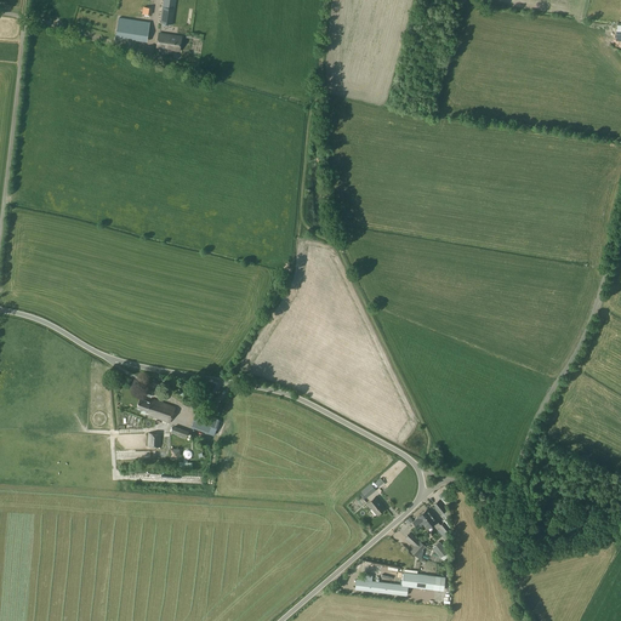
[(136,0),(119,0),(118,12),(135,15),(136,0)]
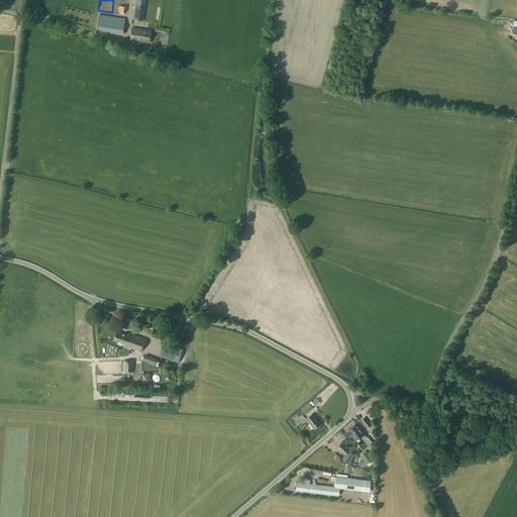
[(146,0),(135,0),(134,14),(132,14),(132,18),(143,20),(146,0)]
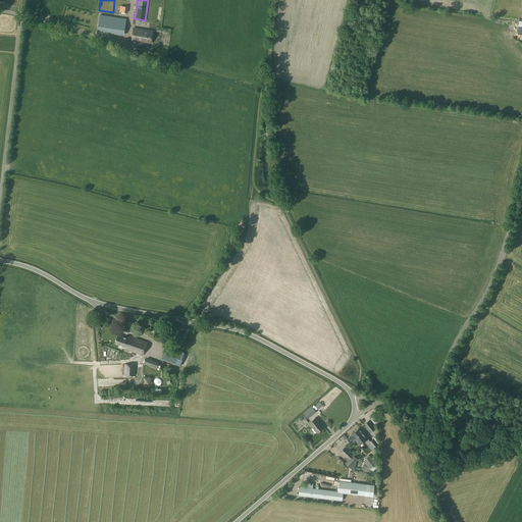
[(123,36),(125,18),(100,14),(97,32),(123,36)]
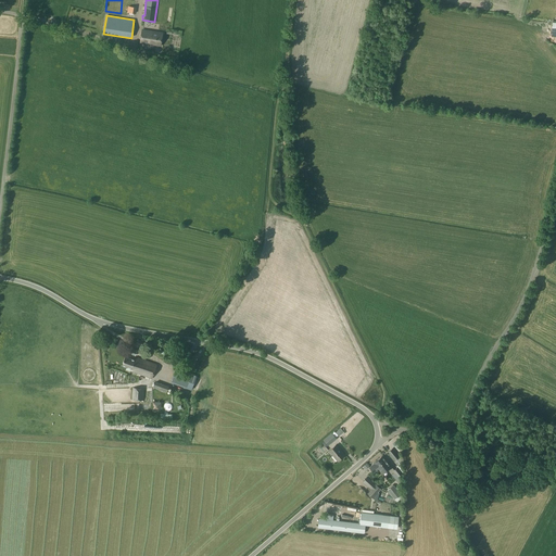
[(140,42),(161,46),(163,33),(142,29),(140,42)]
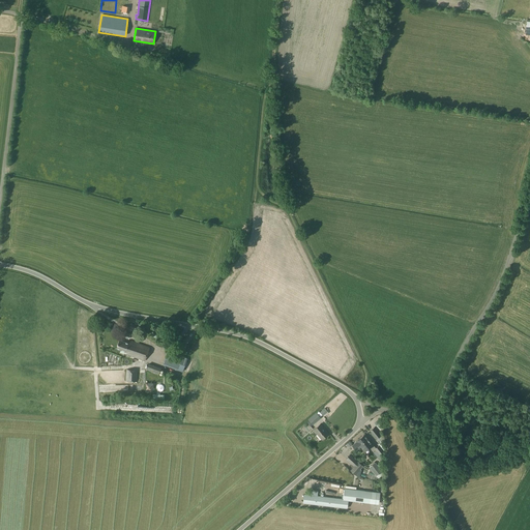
[(131,323),(129,327),(139,332),(141,328),(131,323)]
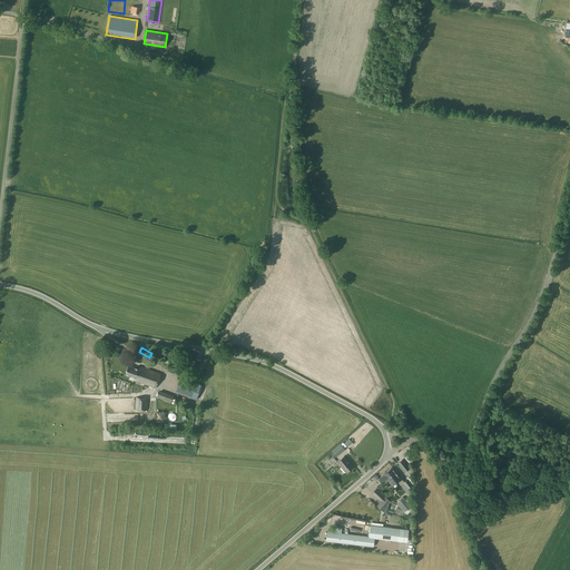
[(139,365),(138,369),(128,365),(125,374),(135,377),(134,381),(156,389),(161,373),(139,365)]
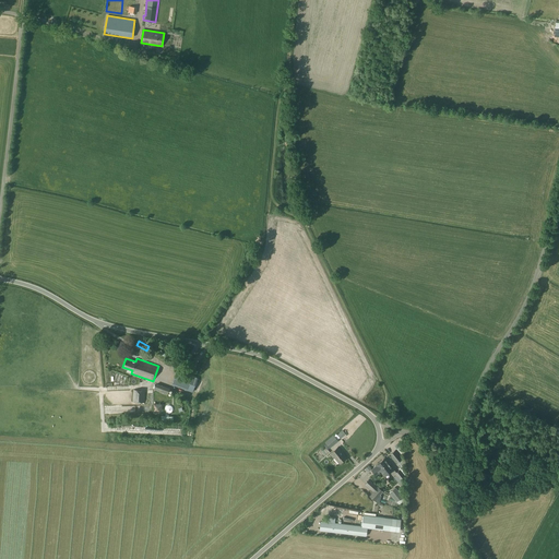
[(192,392),(198,378),(177,370),(171,384),(192,392)]
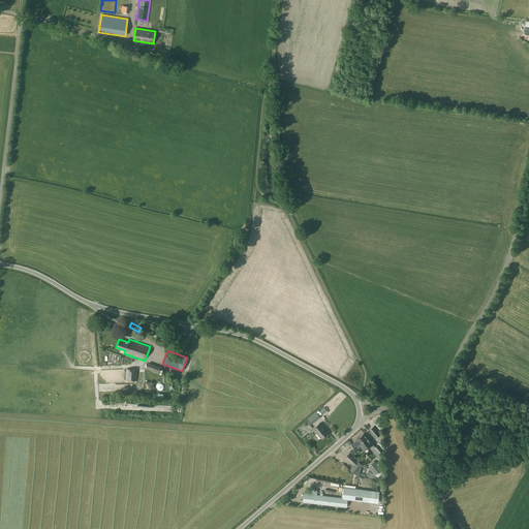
[(160,367),(148,363),(146,370),(158,374),(160,367)]
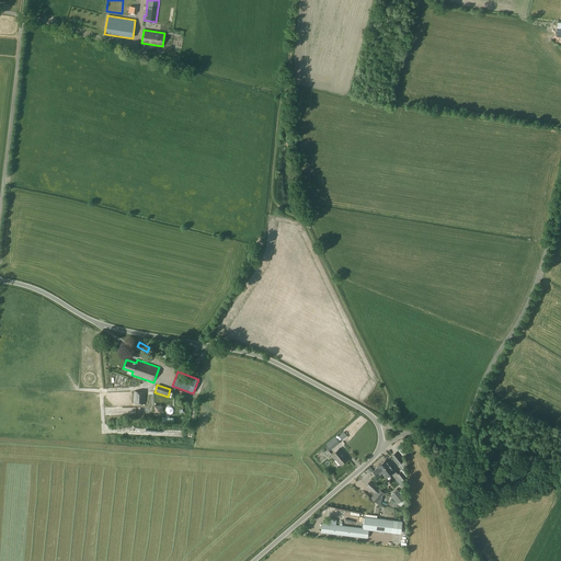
[(134,391),(133,403),(145,404),(146,391),(134,391)]
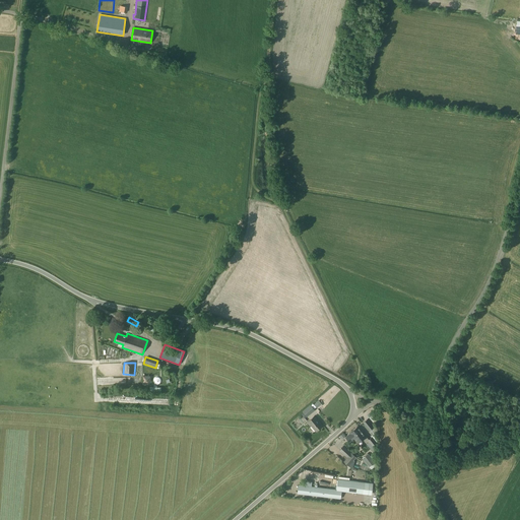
[(151,374),(142,374),(141,382),(149,383),(151,374)]
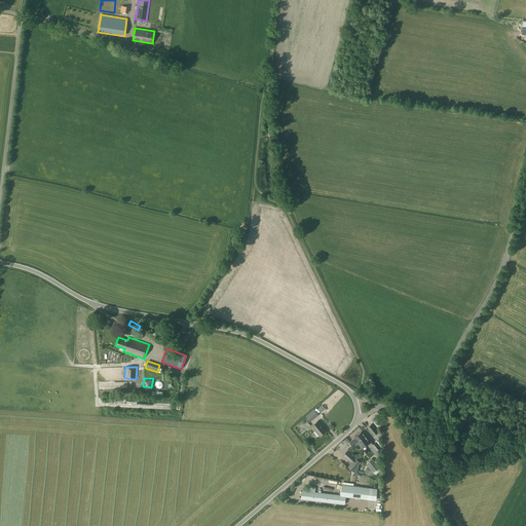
[(313,410),(306,416),(310,421),(317,414),(313,410)]
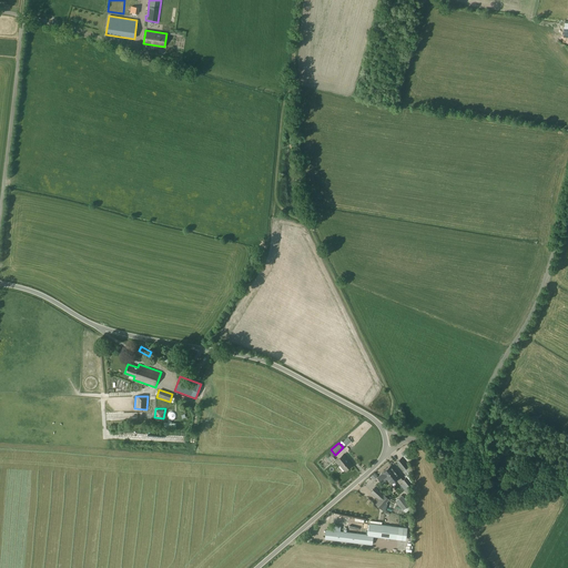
[(345,470),(352,465),(343,455),(336,460),(345,470)]
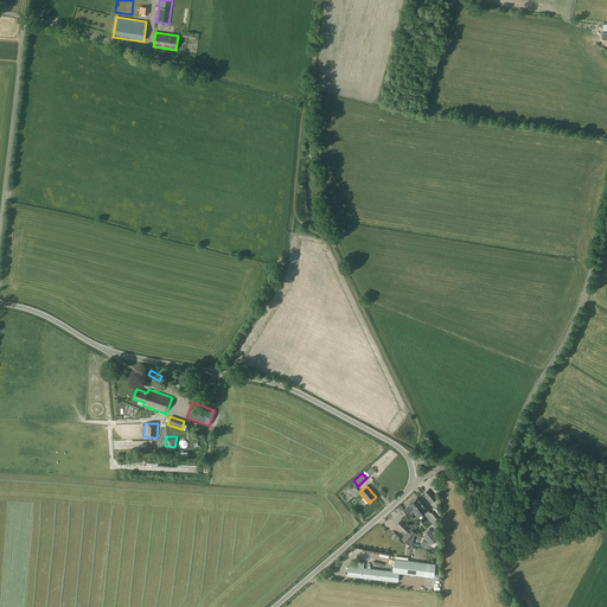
[(338,494),(343,499),(350,494),(344,489),(338,494)]
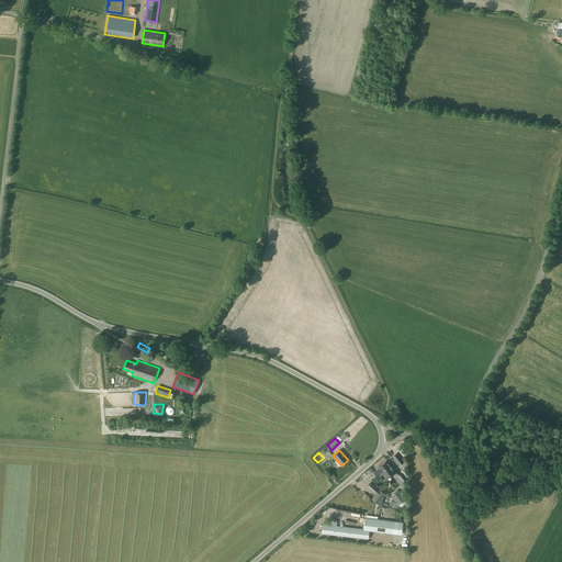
[(397,452),(392,457),(398,465),(405,461),(397,452)]
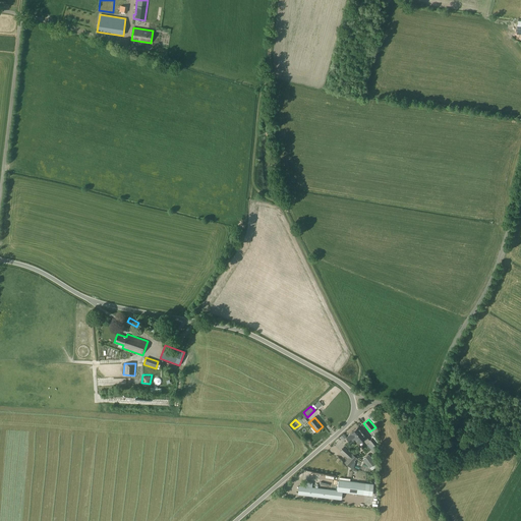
[(354,439),(362,431),(358,427),(350,433),(351,435),(346,438),(350,443),(354,439)]
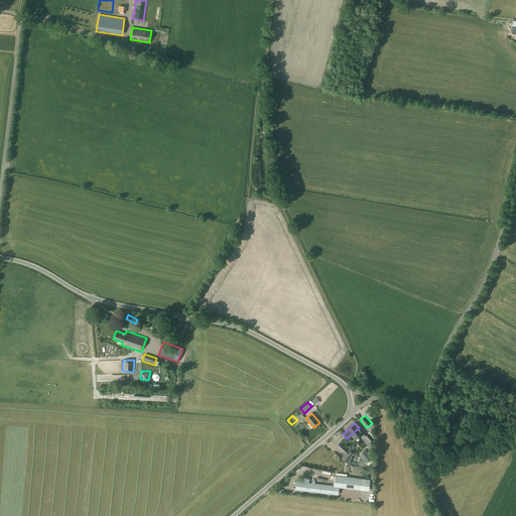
[(359,427),(351,434),(355,439),(360,435),(364,440),(366,439),(369,442),(374,438),(374,436),(370,431),(367,432),(368,433),(366,435),(363,432),(359,427)]
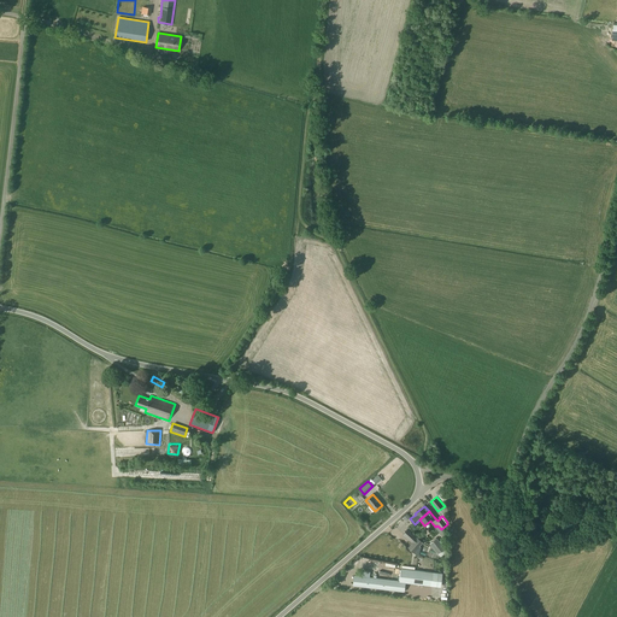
[(423,542),(407,529),(401,535),(411,542),(407,547),(413,553),(415,552),(418,556),(421,547),(419,546),(423,542)]
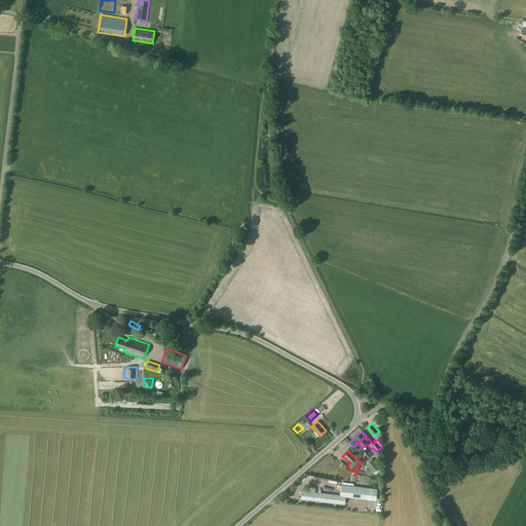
[(366,463),(368,465),(373,473),(373,472),(375,475),(381,471),(376,463),(379,461),(377,459),(374,461),(372,458),(366,463)]
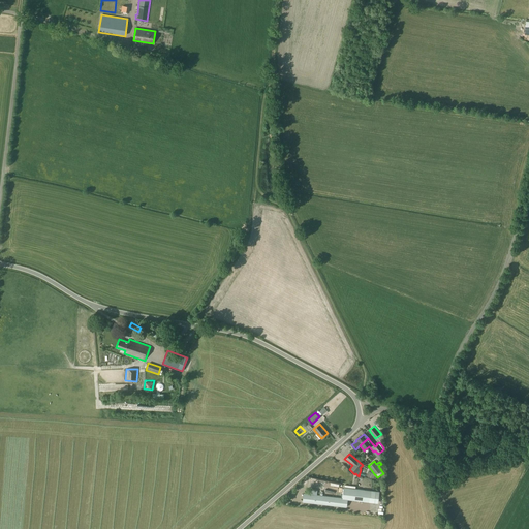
[(344,485),(342,498),(304,493),(303,502),(345,507),(346,506),(347,500),(377,503),(379,491),(355,489),(355,486),(344,485)]
